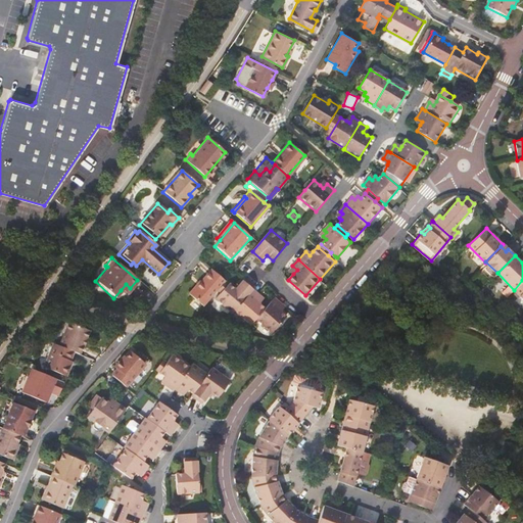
[(497,273),(485,262),(485,263),(481,266),(493,277),(497,273)]
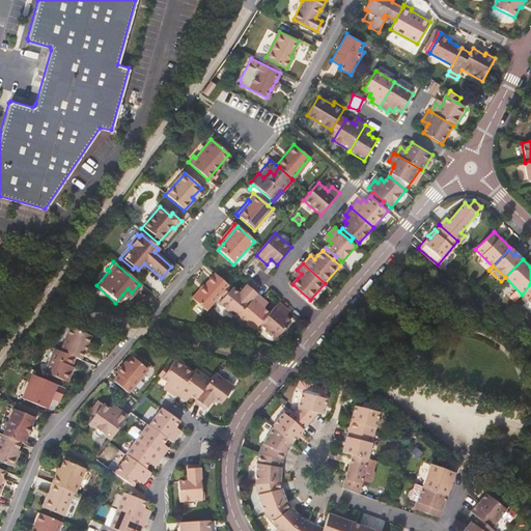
[(228,286),(214,274),(201,287),(202,288),(200,291),(198,289),(190,299),(206,312),(221,296),(228,286)]
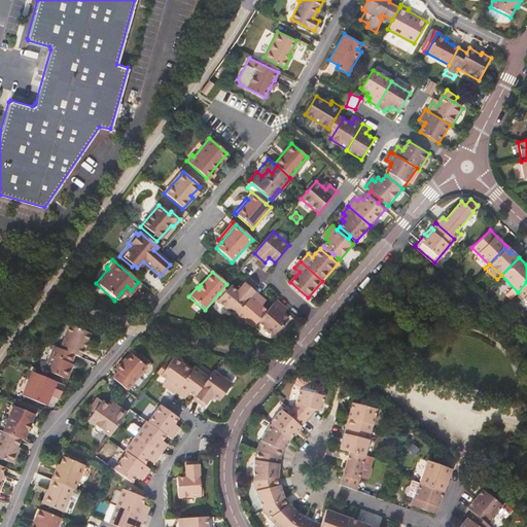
[(217,301),(235,316),(237,313),(256,290),(258,288),(248,279),(242,286),(238,290),(236,288),(231,285),(222,295),(217,301)]
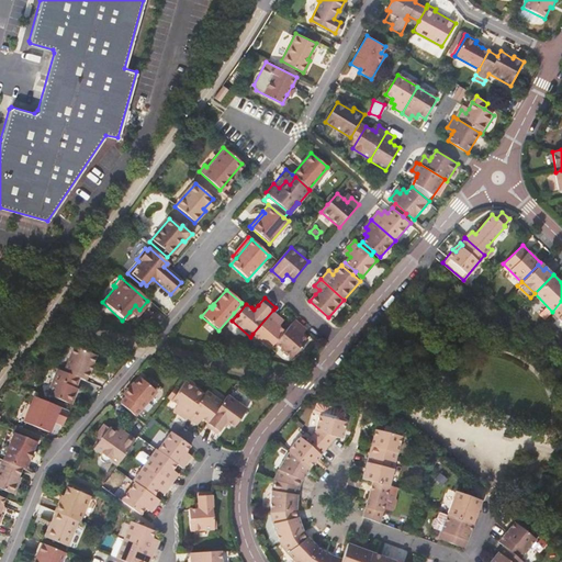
[(242,303),(234,313),(237,315),(246,304),(244,301),(242,303)]
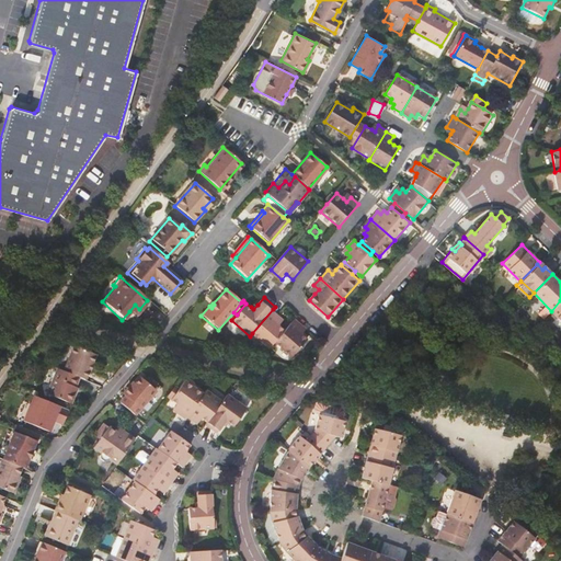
[(560,300),(551,311),(560,320),(560,300)]
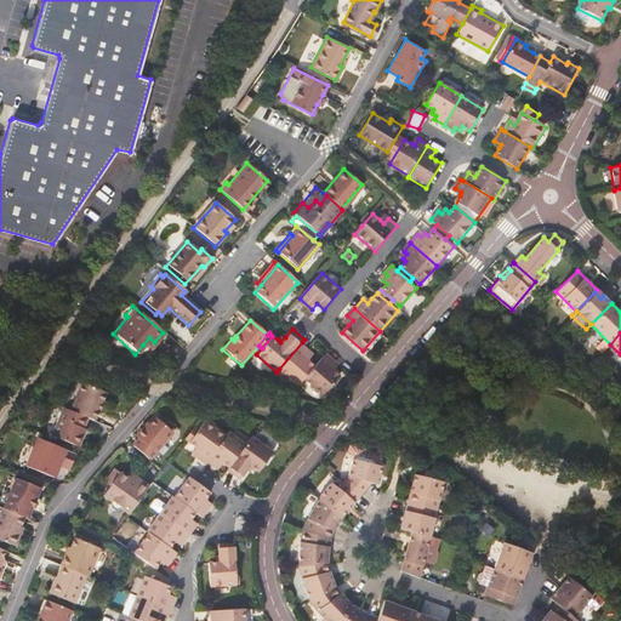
[(149,337),(143,345),(148,349),(154,342),(149,337)]
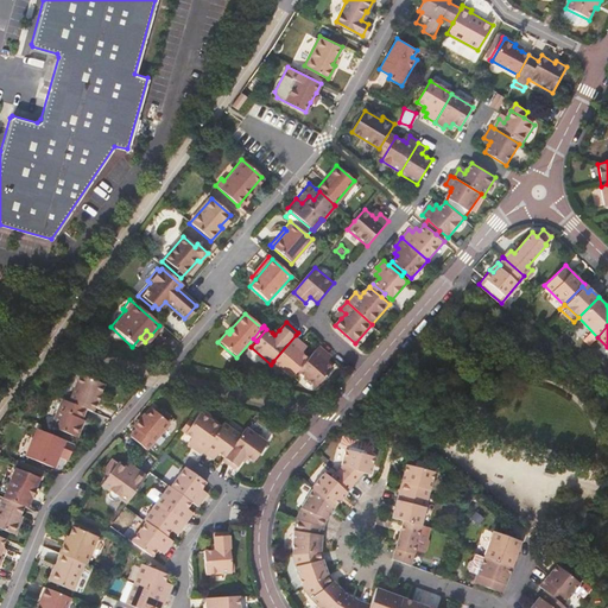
[(296,335),(273,361),(292,378),(298,371),(310,358),(303,352),(305,349),(301,346),(303,342),(296,335)]
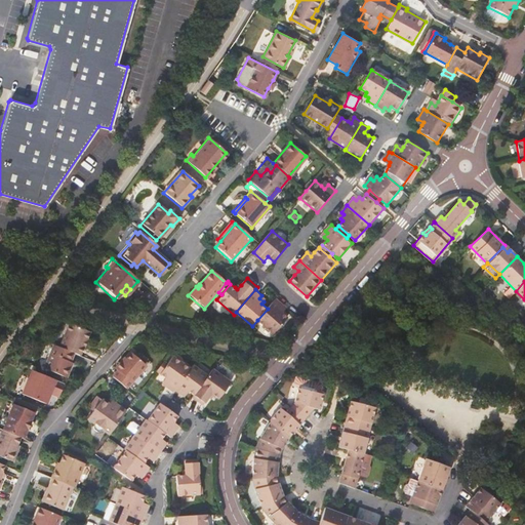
[(268,309),(257,320),(273,334),(288,317),(283,312),(287,307),(277,298),(268,309)]
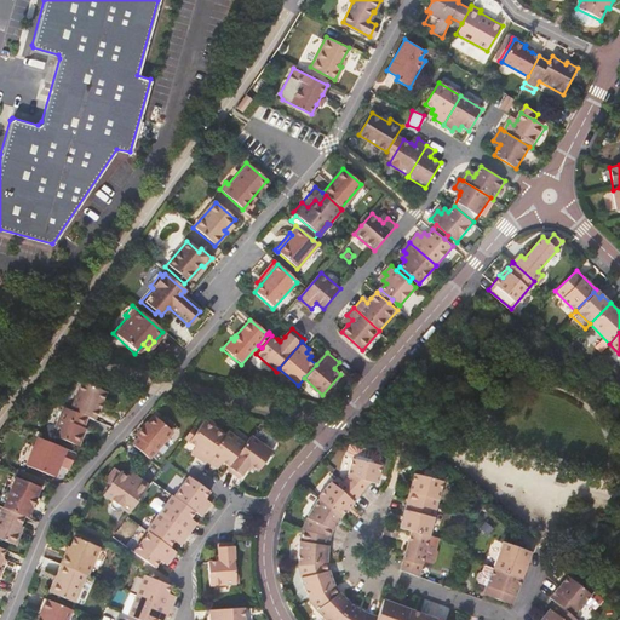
[(81,382),(70,408),(87,415),(95,418),(105,391),(81,382)]
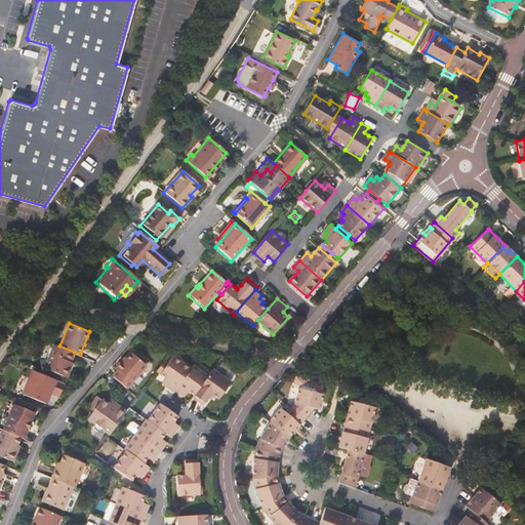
[(59,346),(54,344),(44,368),(67,377),(70,367),(69,366),(70,361),(74,352),(59,346)]
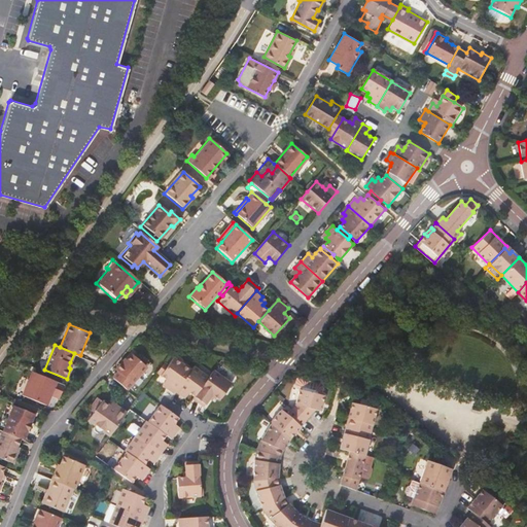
[(117,373),(113,378),(127,390),(146,367),(144,365),(147,361),(140,355),(137,359),(135,357),(132,354),(127,361),(124,364),(121,363),(115,371),(117,373)]
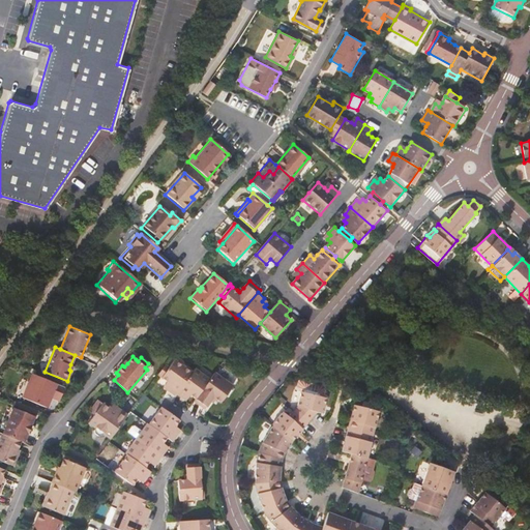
[(167,390),(175,395),(176,393),(192,372),(174,359),(169,366),(162,377),(168,381),(171,384),(167,390)]
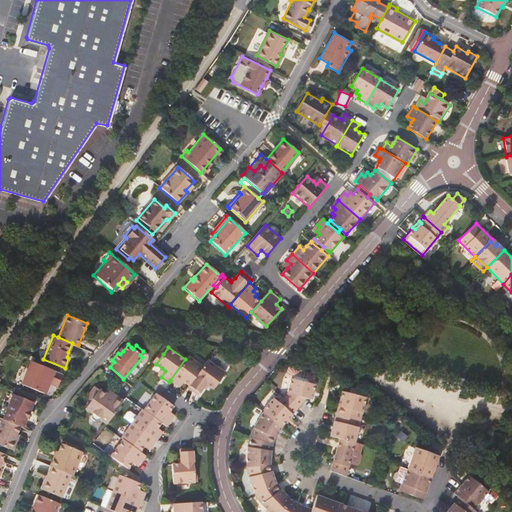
[(152,361),(156,364),(163,354),(159,351),(152,361)]
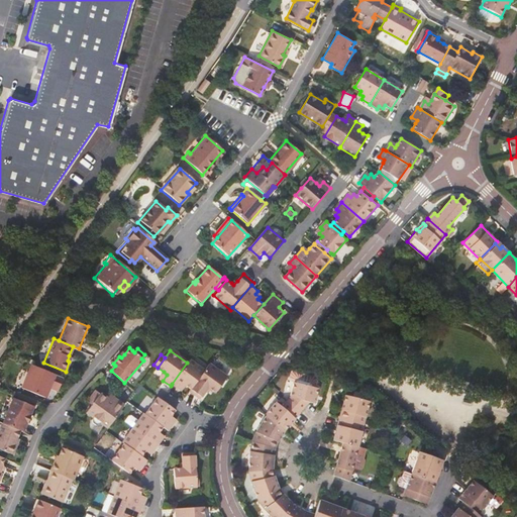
[(187,363),(172,384),(178,389),(183,383),(186,384),(191,389),(204,371),(189,359),(187,363)]
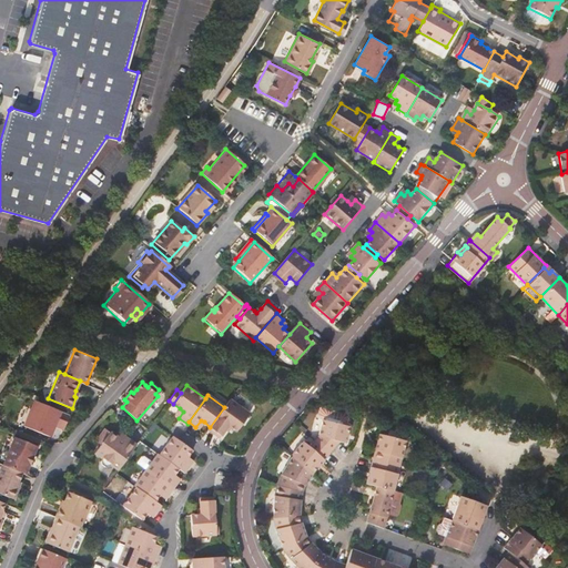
[(68,413),(36,401),(32,408),(29,407),(22,425),(44,434),(49,422),(53,424),(62,427),(68,413)]
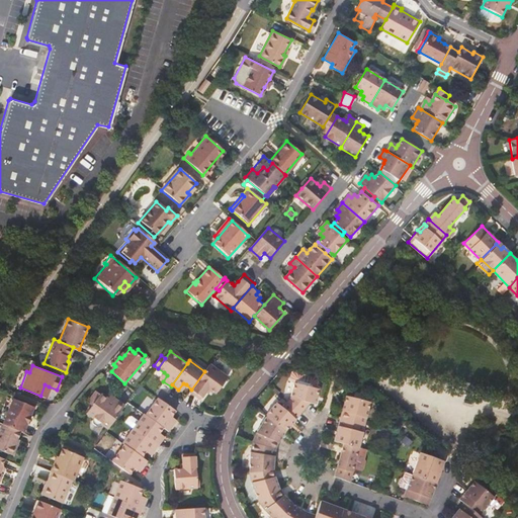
[(191,390),(189,392),(200,399),(204,393),(208,387),(210,390),(216,393),(220,386),(224,380),(226,379),(208,366),(204,371),(191,390)]
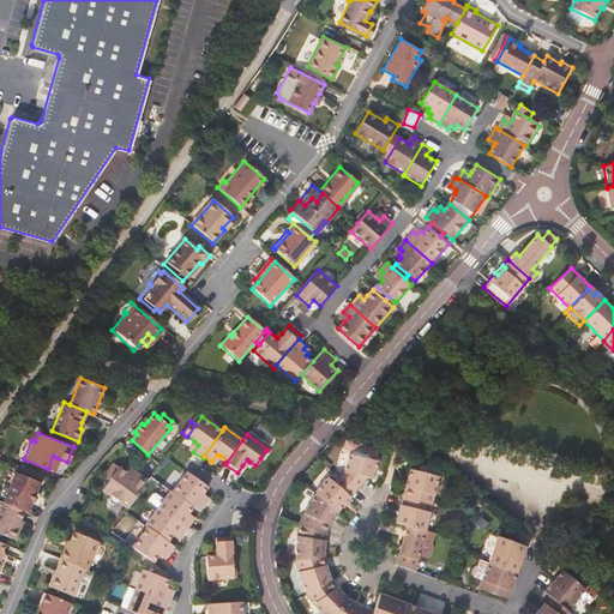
[(379,449),(347,440),(343,451),(349,452),(344,470),(339,476),(356,489),(367,477),(374,479),(378,461),(375,459),(379,449)]
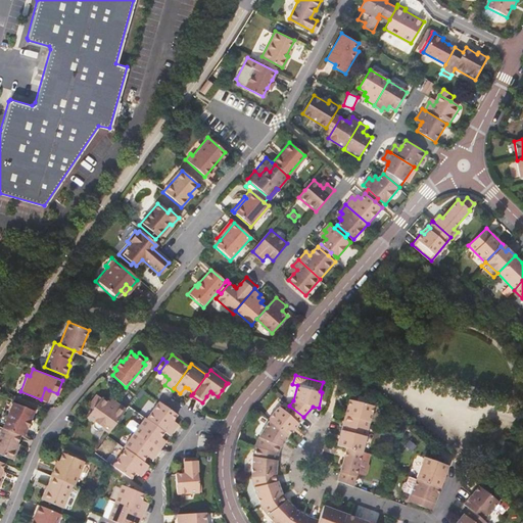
[(45,388),(41,399),(45,401),(49,390),(45,388)]
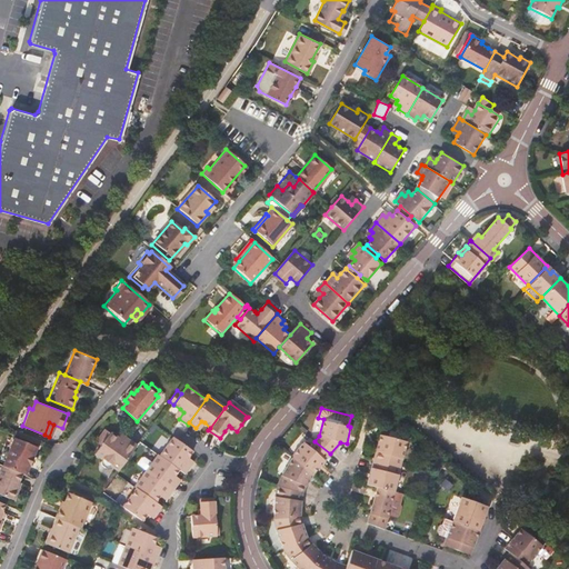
[(101,445),(110,432),(106,429),(97,441),(101,445)]
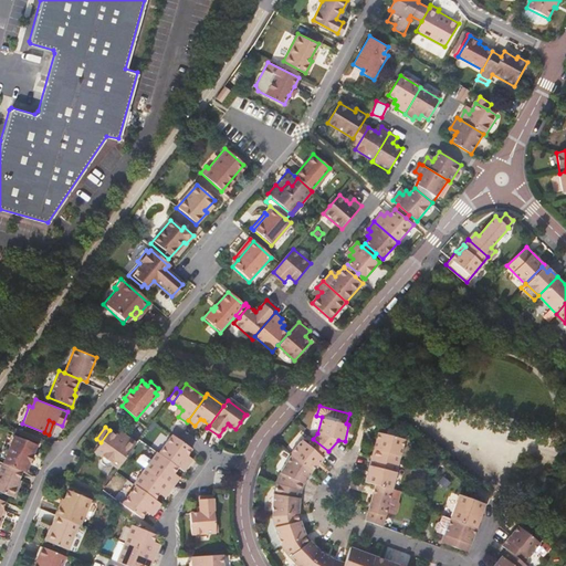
[(112,462),(119,468),(136,443),(128,438),(126,442),(118,437),(109,430),(101,442),(95,451),(102,456),(101,458),(102,462),(105,465),(111,464),(112,462)]
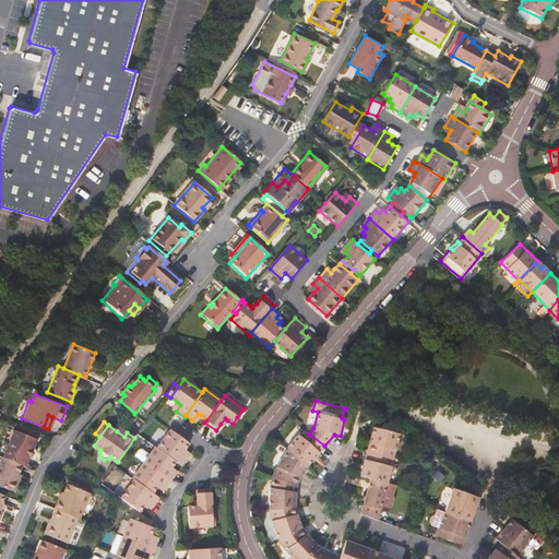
[(117,431),(125,437),(127,432),(119,427),(117,431)]
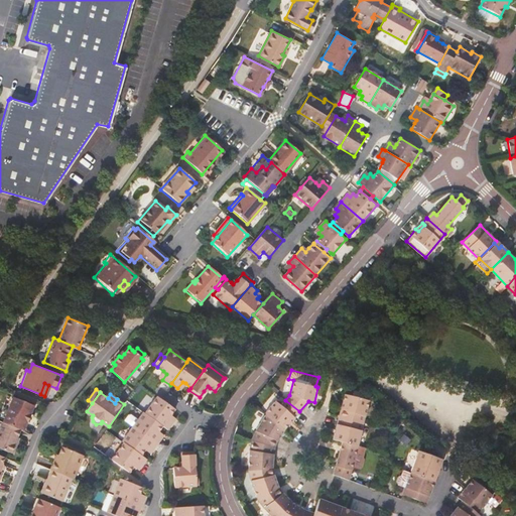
[(344,394),(339,417),(363,423),(369,400),(355,397),(349,396),(344,394)]
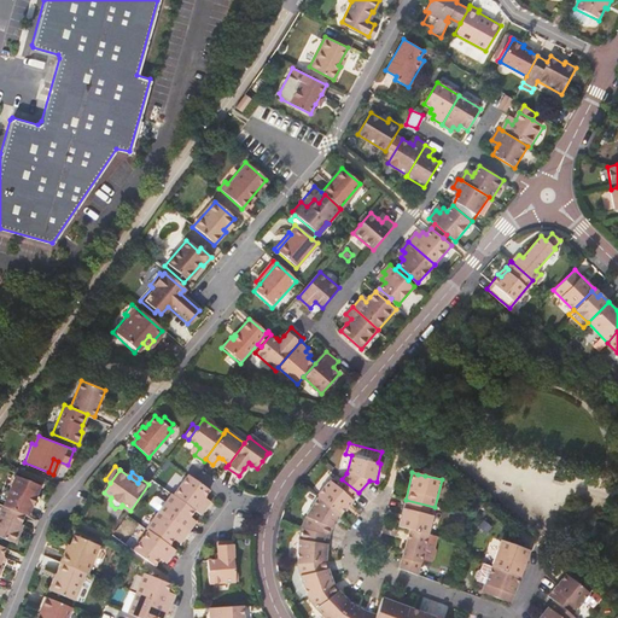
[(15,474),(3,505),(19,512),(24,513),(28,514),(40,484),(15,474)]
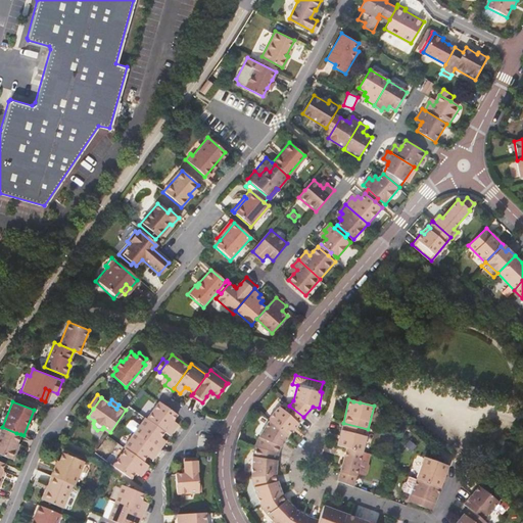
[(177,414),(159,401),(147,419),(164,431),(171,435),(177,428),(174,426),(177,422),(173,420),(177,414)]
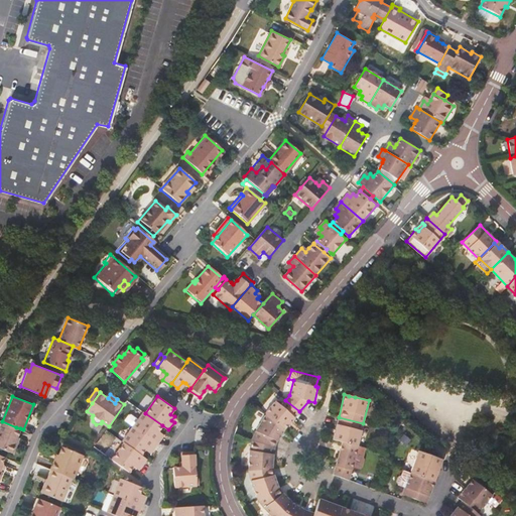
[(469,398),(461,396),(460,402),(468,405),(469,402),(468,401),(469,398)]
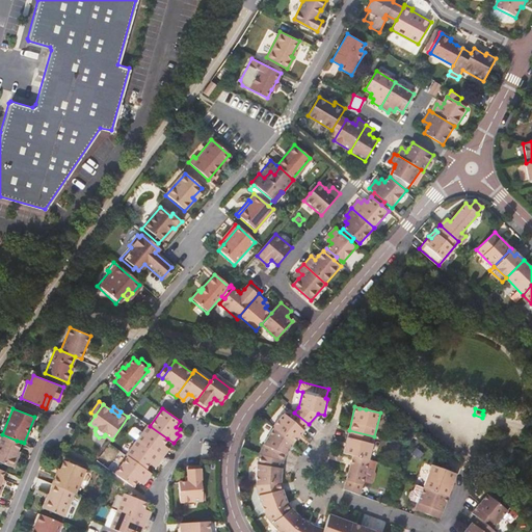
[(309,424),(294,413),(290,418),(284,413),(272,425),(273,426),(293,443),(309,424)]
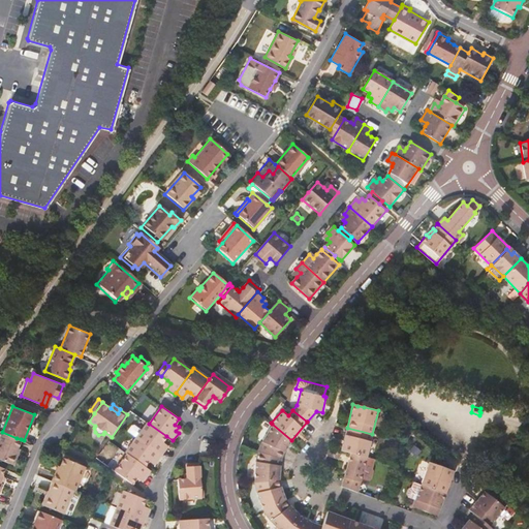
[(149,424),(148,423),(143,430),(136,437),(161,456),(167,448),(161,444),(162,441),(166,436),(149,424)]
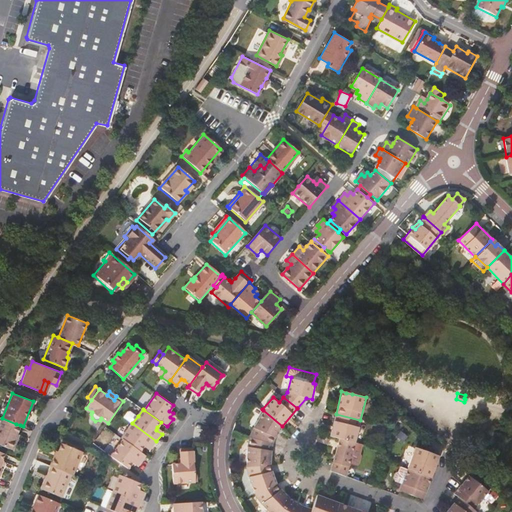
[(282,426),(263,410),(254,425),(252,428),(248,436),(272,444),(273,440),(276,435),(282,426)]
